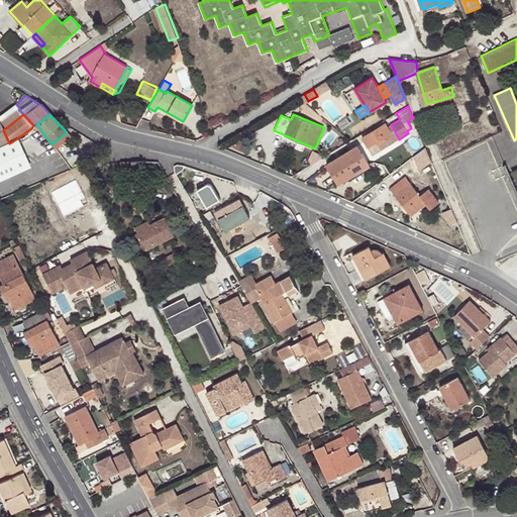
[(0,147),(5,145),(9,143),(3,130),(0,123),(0,147)]
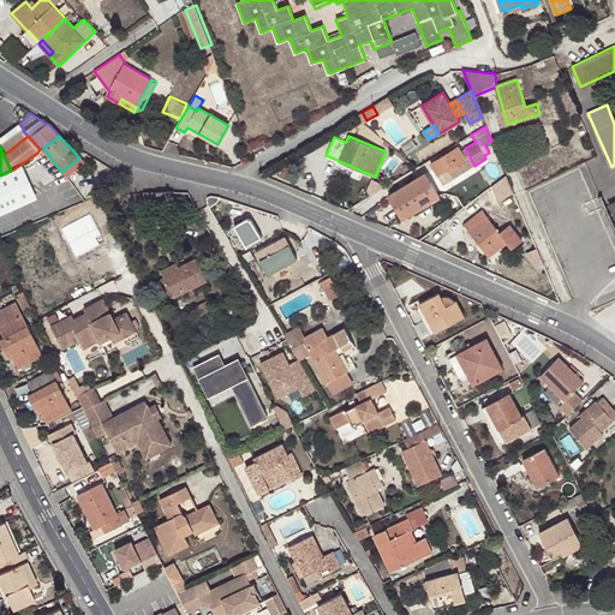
[(459,161),(465,157),(458,147),(431,163),(437,174),(447,169),(449,173),(461,166),(459,161)]
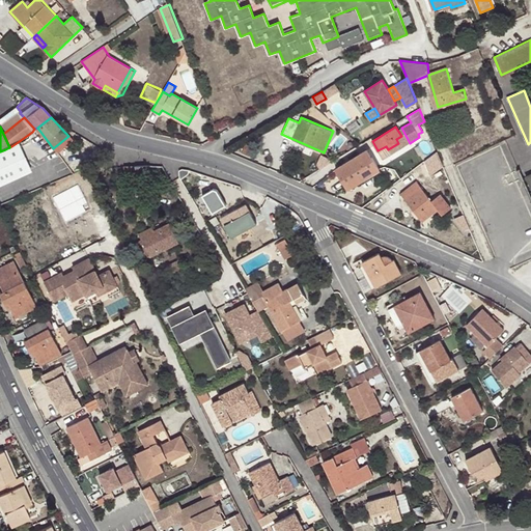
[(0,151),(0,183),(30,170),(18,142),(11,146),(9,147),(5,149),(0,151)]
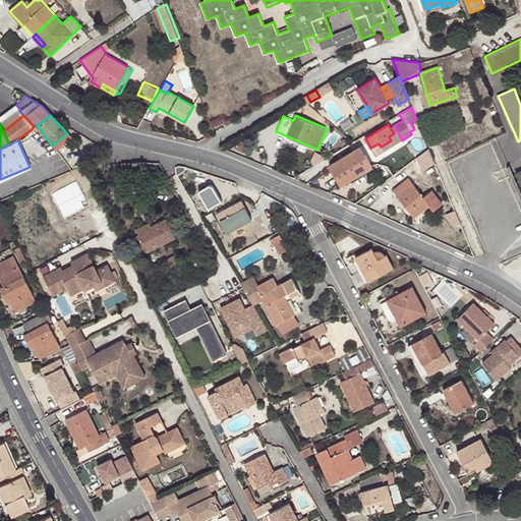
[(361,169),(363,172),(373,166),(361,147),(331,165),(341,181),(361,169)]
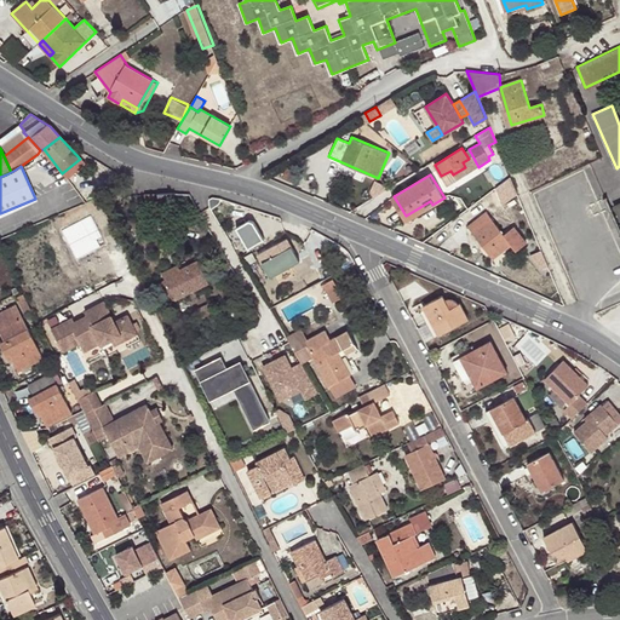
[(172,193),(172,206),(189,206),(190,194),(174,193),(172,193)]
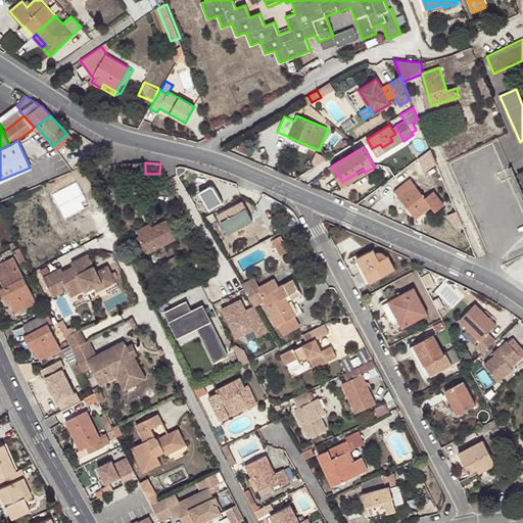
[(424,178),(430,173),(426,167),(419,172),(424,178)]
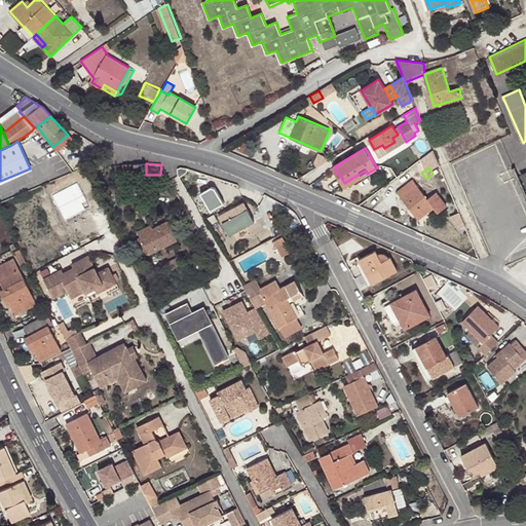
[(345,186),(367,174),(365,171),(344,183),(345,186)]
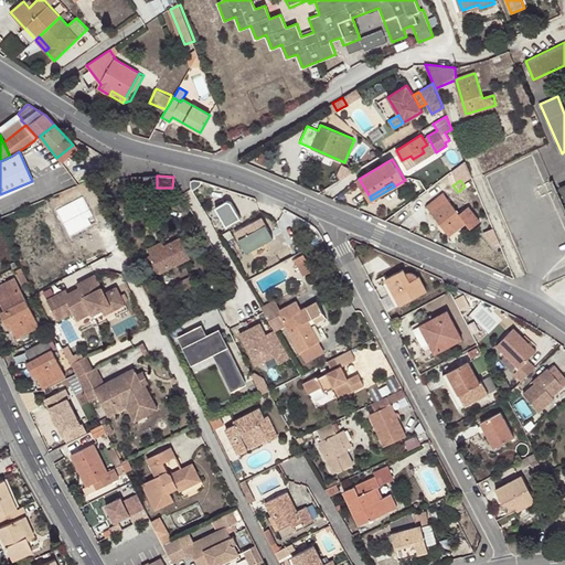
[(208,209),(205,211),(211,221),(213,220),(216,225),(231,216),(217,192),(203,200),(208,209)]
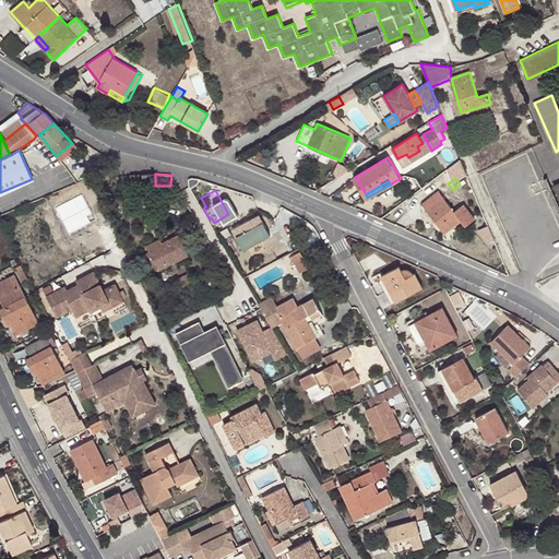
[(465,225),(475,218),(464,204),(454,211),(438,191),(421,204),(444,233),(461,219),(465,225)]
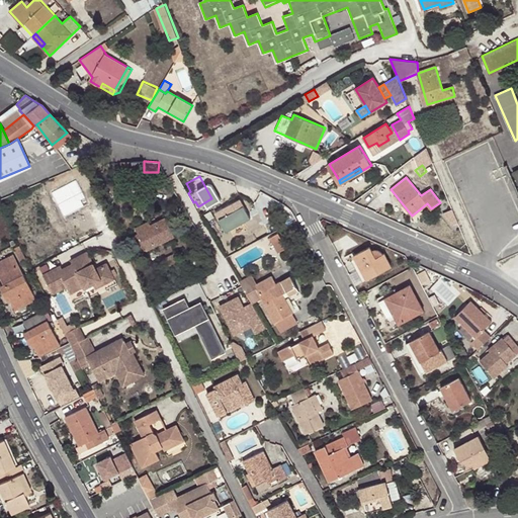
[(69,196),(82,224),(91,219),(78,192),(69,196)]
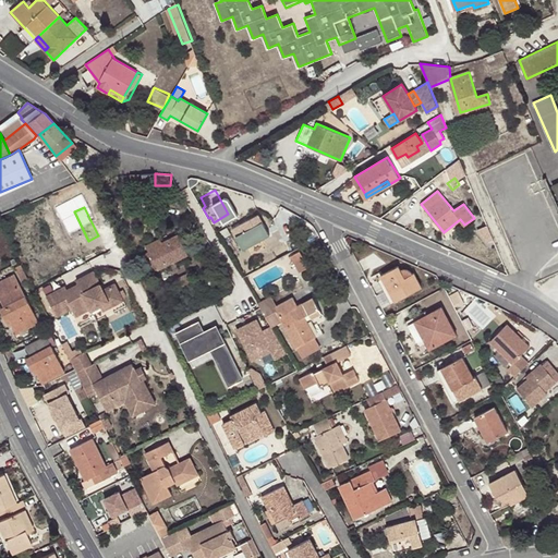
[(233,230),(243,249),(266,237),(262,229),(265,227),(258,215),(233,230)]
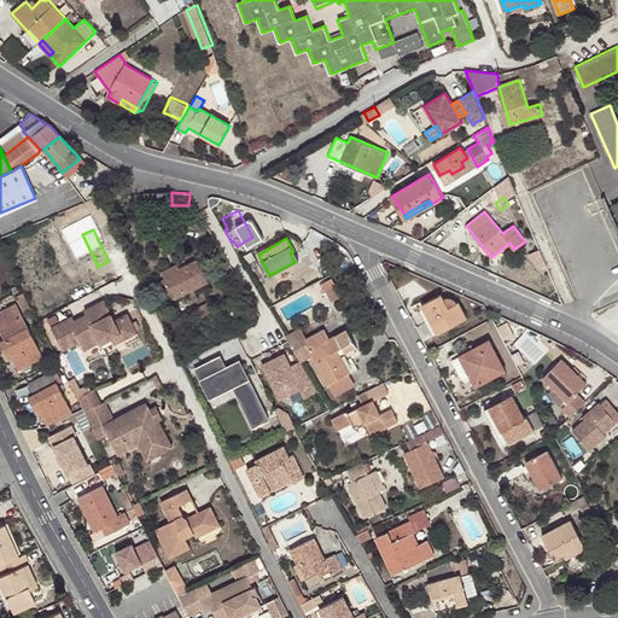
[(180,268),(164,275),(165,279),(157,283),(167,303),(208,283),(198,260),(180,268)]
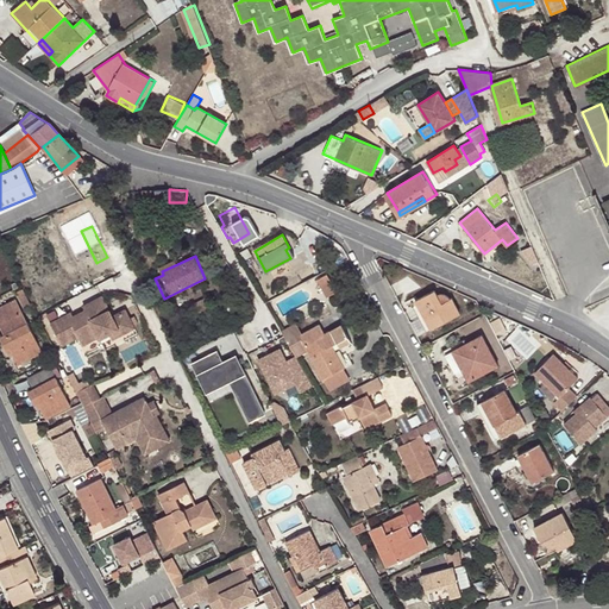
[(107,257),(96,263),(100,270),(111,264),(107,257)]
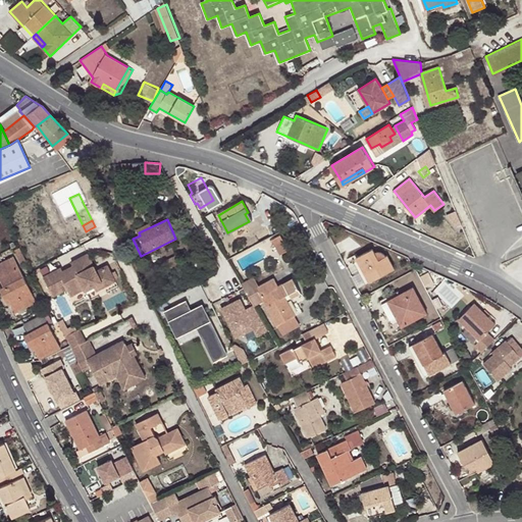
[(137,229),(139,232),(152,226),(150,223),(137,229)]
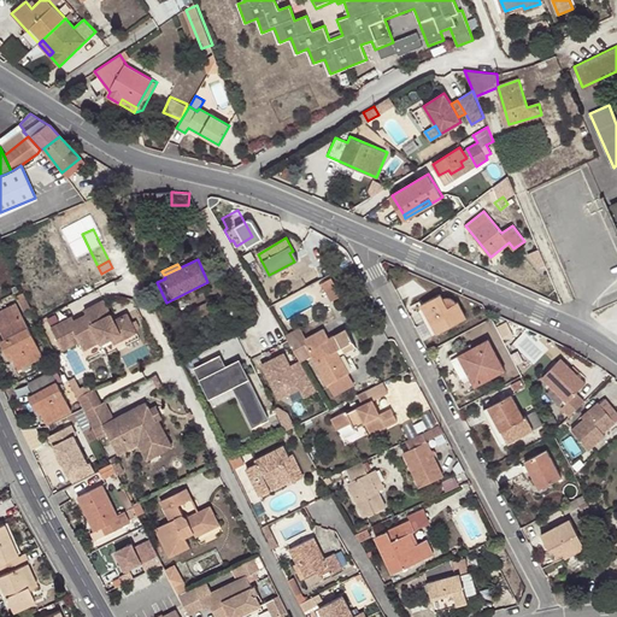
[(322,283),(331,300),(341,295),(331,277),(322,283)]
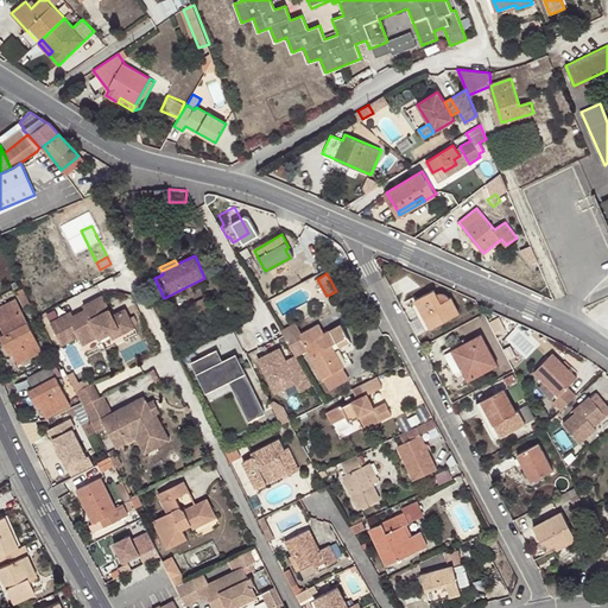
[(416,298),(430,327),(460,311),(451,296),(450,297),(448,295),(445,292),(443,291),(441,291),(438,291),(437,292),(435,287),(416,298)]
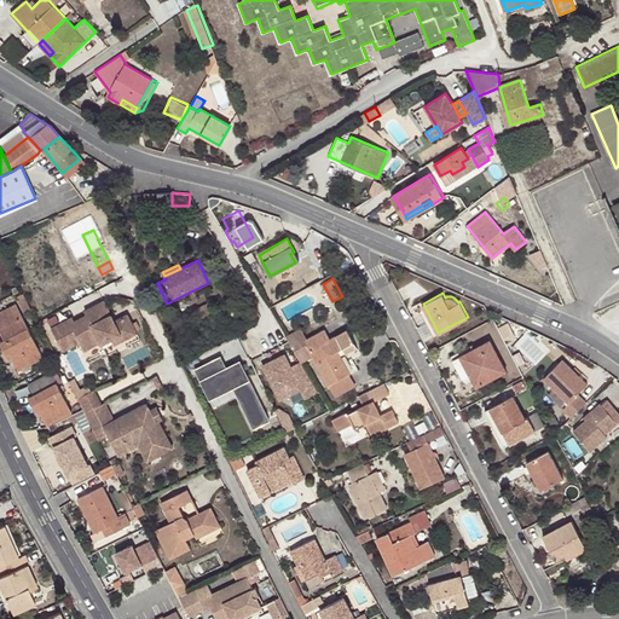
[(68,317),(51,325),(62,347),(79,339),(82,348),(99,339),(102,341),(110,336),(120,331),(122,337),(136,330),(127,312),(114,318),(110,320),(106,314),(111,312),(103,298),(84,308),(86,312),(74,318),(70,320),(68,317)]
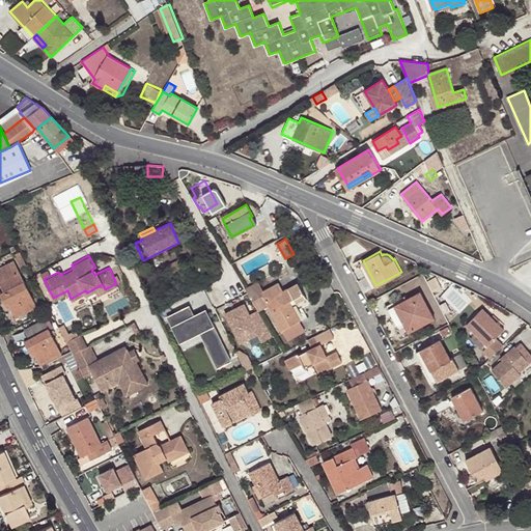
[(170,264),(175,273),(186,268),(182,259),(170,264)]
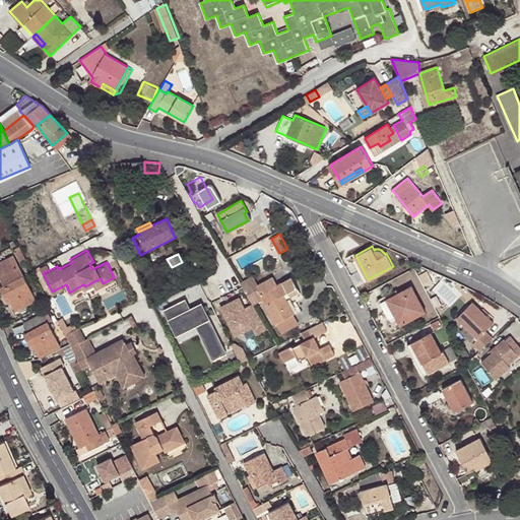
[(364,282),(368,279),(355,255),(351,258),(364,282)]
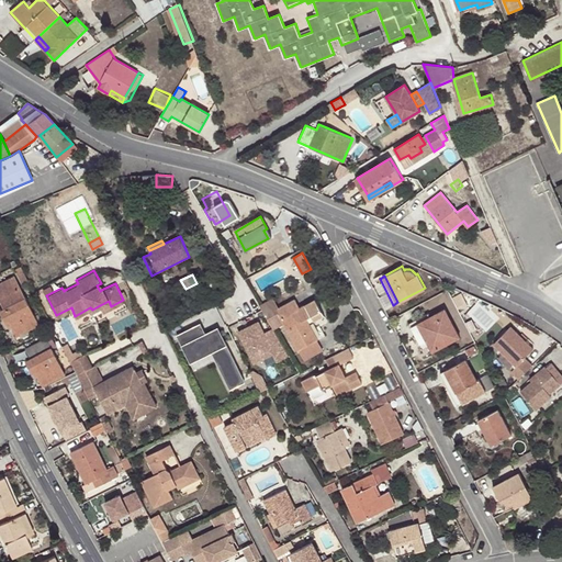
[(9,322),(15,335),(38,324),(13,277),(0,283),(0,302),(3,308),(0,310),(0,312),(6,323),(9,322)]
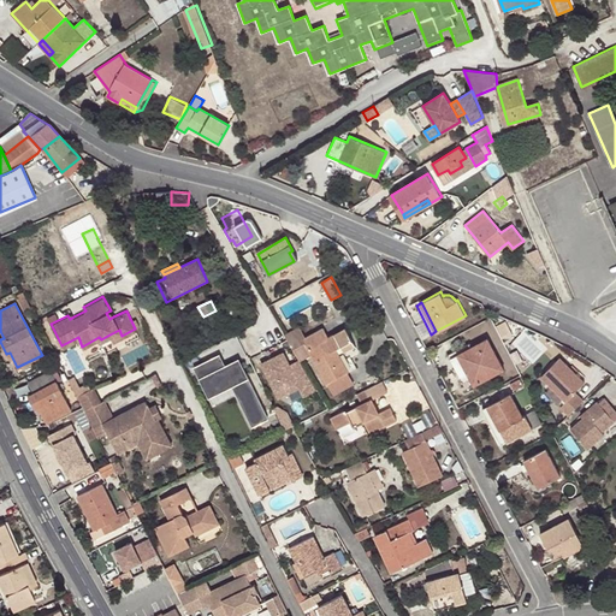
[(303,339),(329,383),(349,372),(336,349),(353,341),(347,327),(330,337),(324,327),(303,339)]
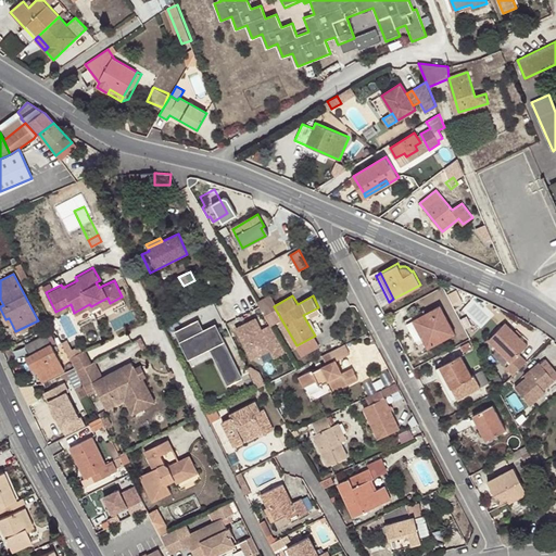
[(465,308),(481,326),(494,314),(478,297),(465,308)]
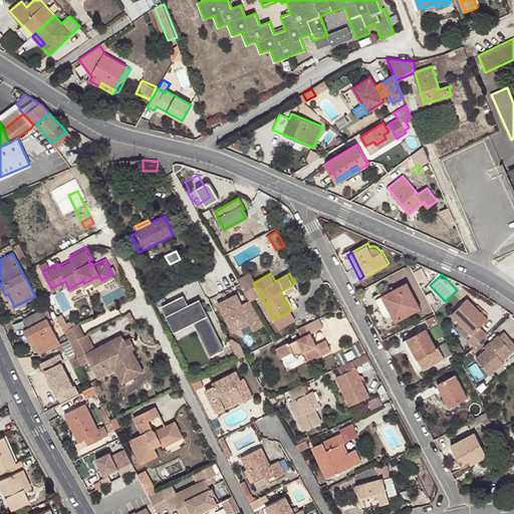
[(99,275),(91,279),(93,284),(101,280),(99,275)]
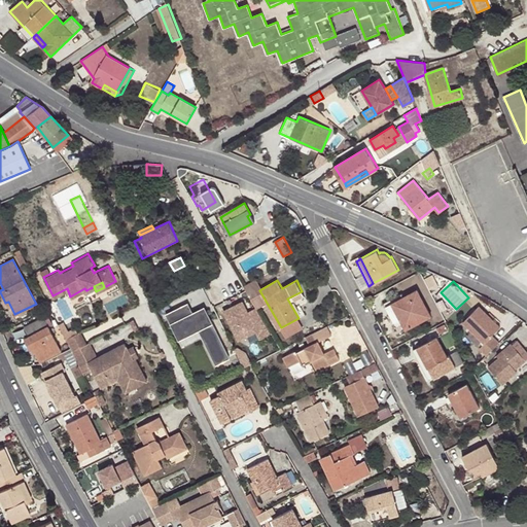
[(392,303),(405,327),(430,314),(417,289),(403,296),(392,303)]
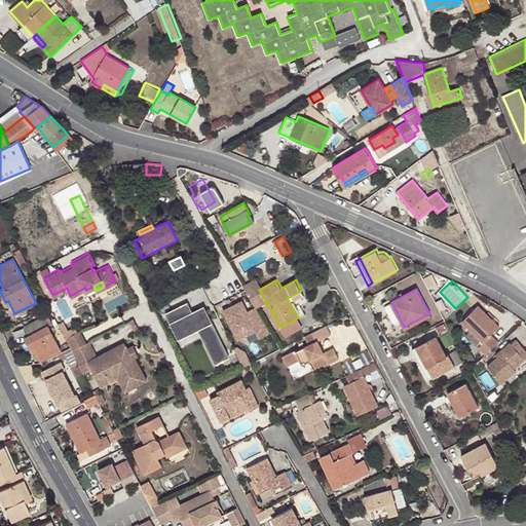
[(401,329),(404,327),(391,302),(403,296),(401,292),(382,302),(395,326),(398,324),(401,329)]
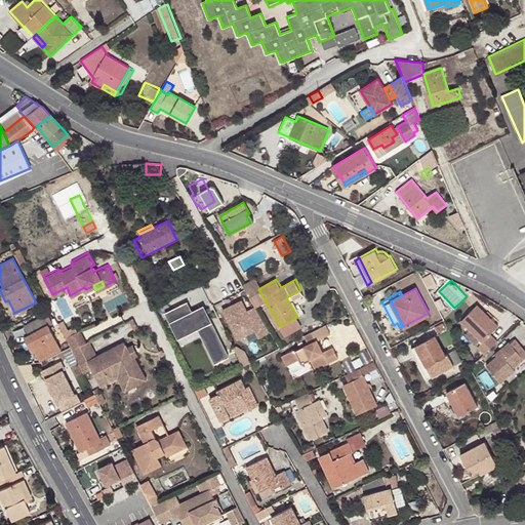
[(243,299),(223,310),(236,338),(256,328),(260,336),(269,332),(255,306),(247,310),(243,299)]
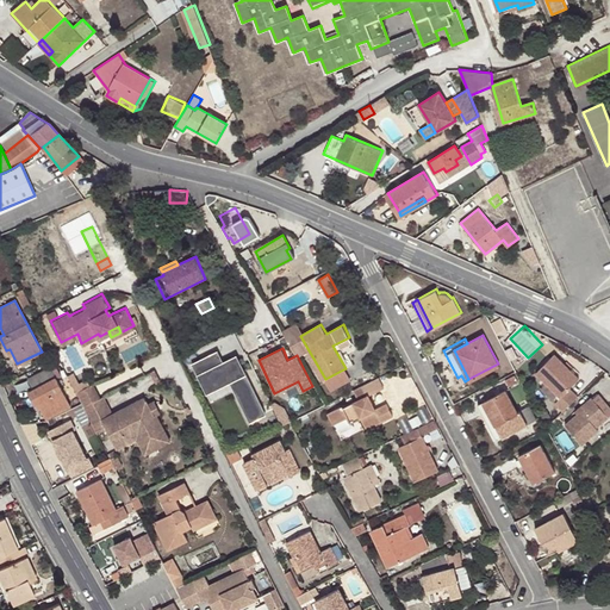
[(217,349),(192,361),(205,388),(230,377),(250,418),(265,411),(241,363),(234,367),(229,358),(223,361),(217,349)]
